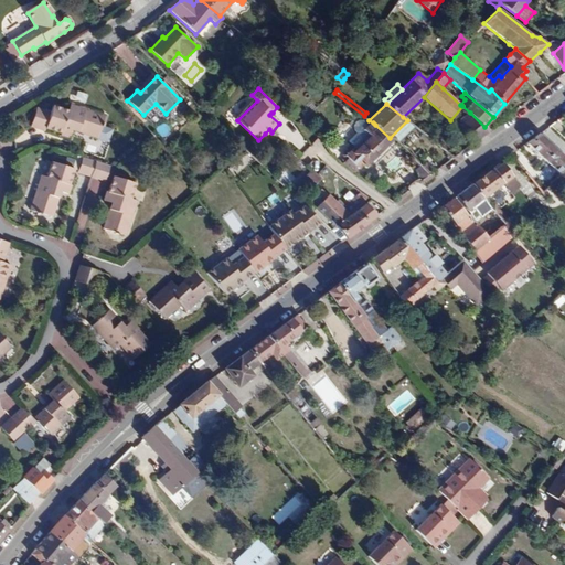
[(102,125),(105,115),(71,105),(68,110),(53,106),(51,112),(36,107),(31,127),(45,131),(46,128),(61,132),(61,135),(70,138),(73,130),(108,140),(112,128),(102,125)]
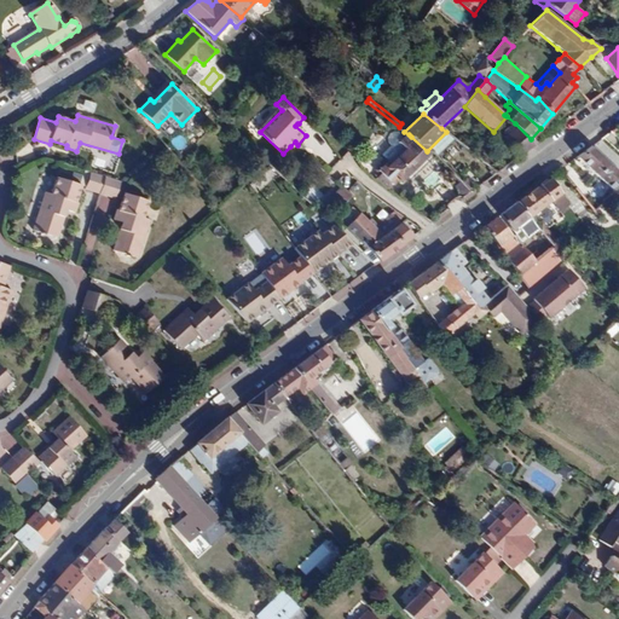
[(531,139),(515,123),(504,131),(505,140),(521,156),(537,144),(536,143),(531,139)]
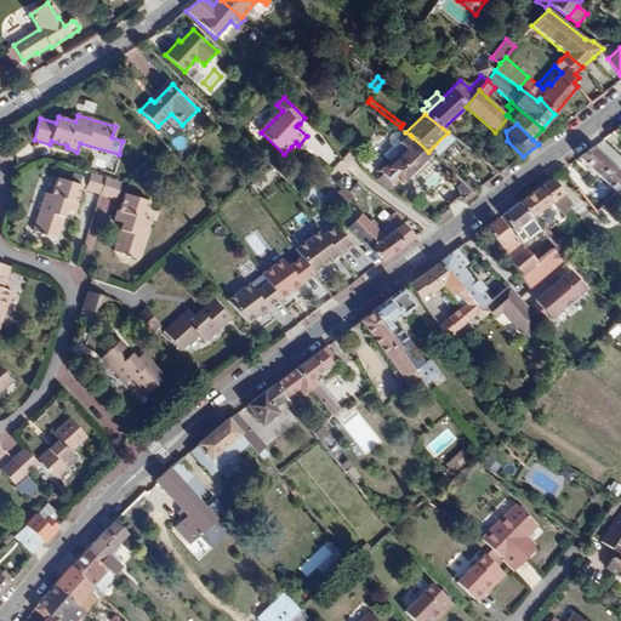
[(611,157),(620,148),(620,140),(614,131),(593,147),(608,160),(611,157)]
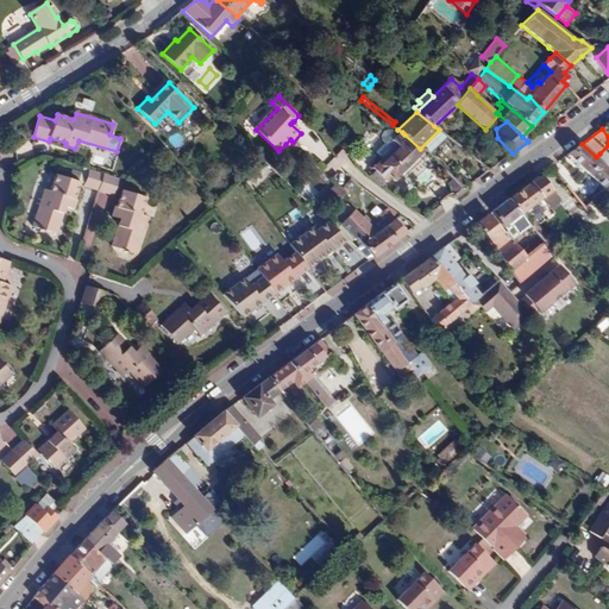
[(394,180),(422,151),(420,149),(405,135),(402,132),(394,139),(400,148),(381,165),(378,163),(372,168),(385,181),(390,176),(394,180)]
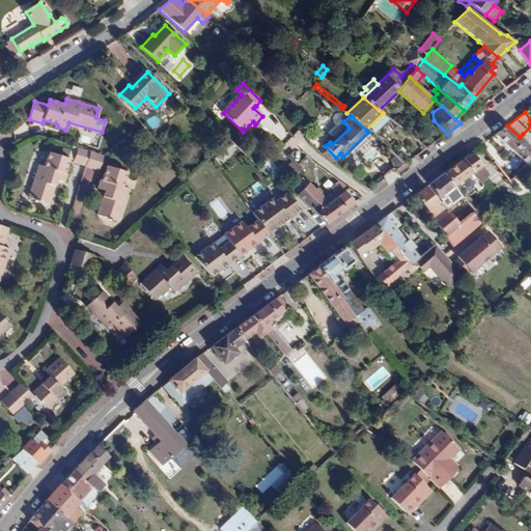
[(530,159),(530,147),(520,137),(507,126),(495,135),(526,164),(530,159)]
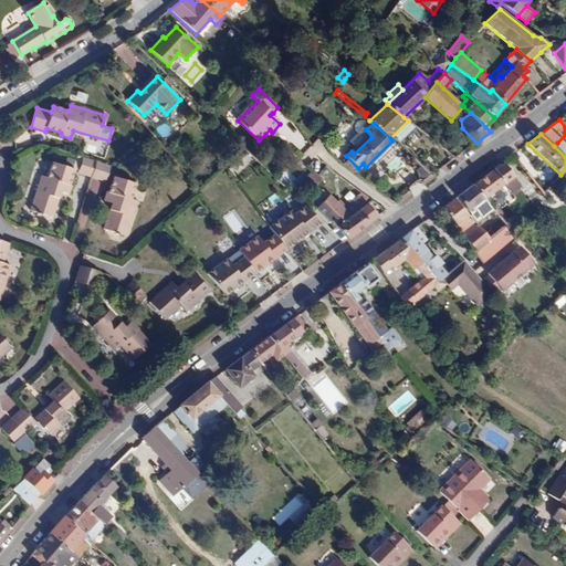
[(92,177),(96,163),(83,158),(79,174),(92,177)]
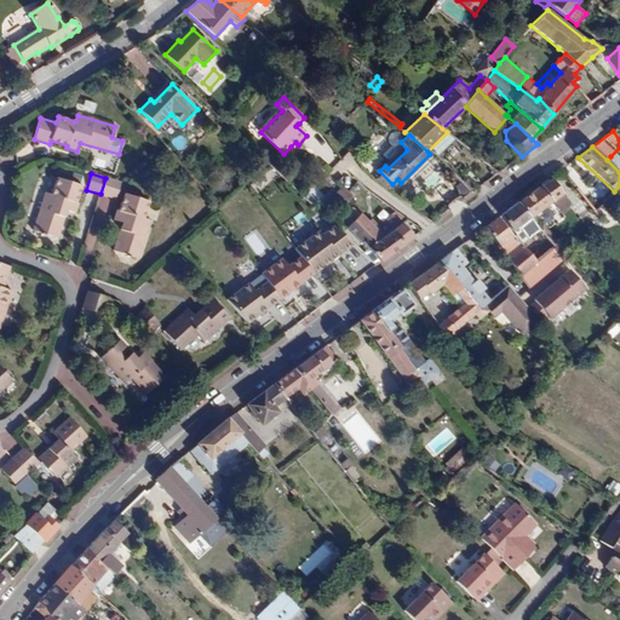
[(530,217),(562,193),(550,177),(518,201),(530,217)]
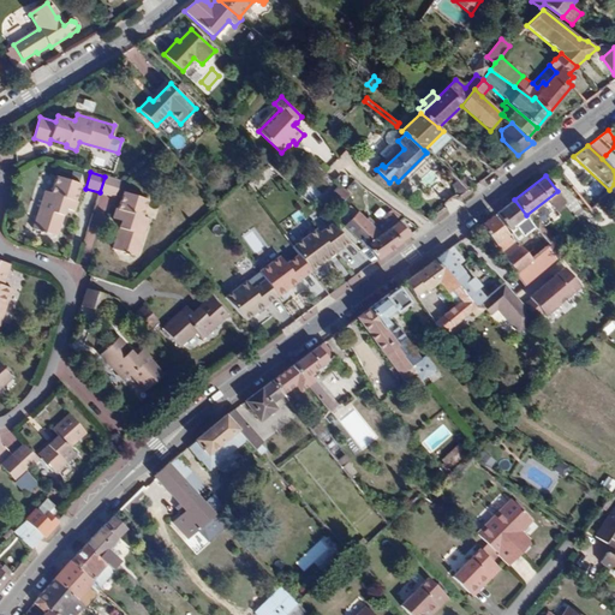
[(76,202),(81,184),(57,177),(51,193),(45,191),(33,228),(58,237),(66,210),(75,213),(77,203),(76,202)]
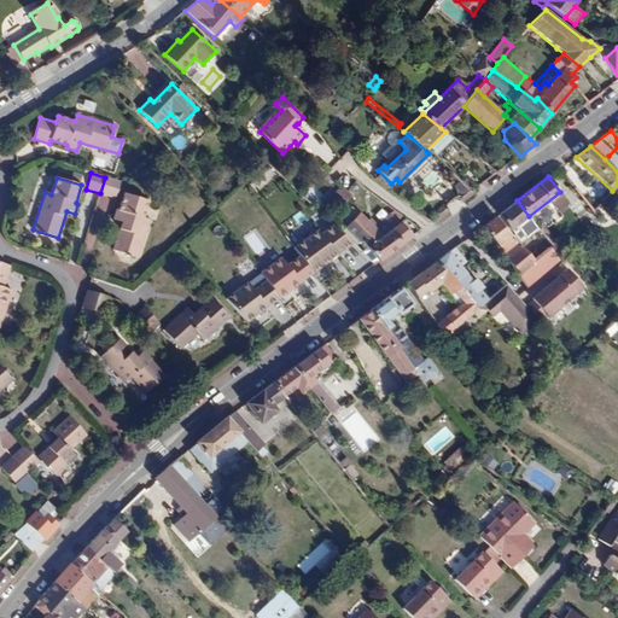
[(115,198),(120,182),(105,178),(100,193),(115,198)]
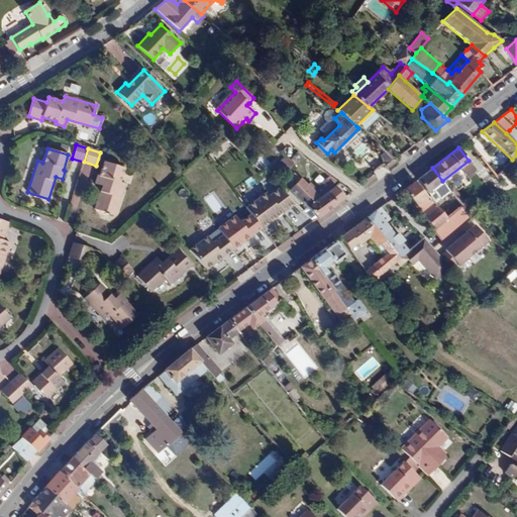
[(282,156),(279,163),(290,168),(294,161),(282,156)]
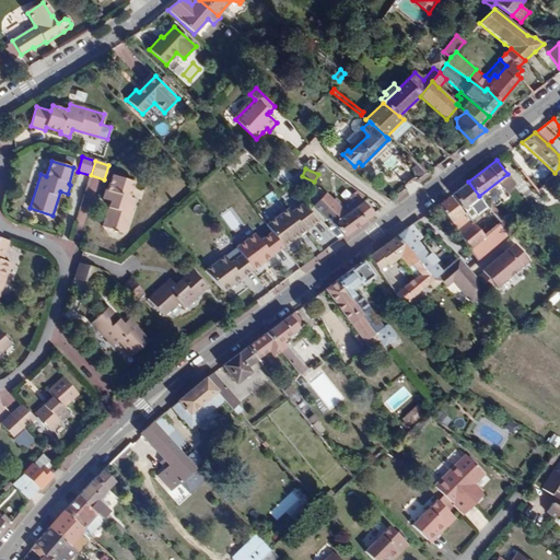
[(548,202),(538,191),(523,173),(518,177),(533,195),(529,198),(540,209),(548,202)]
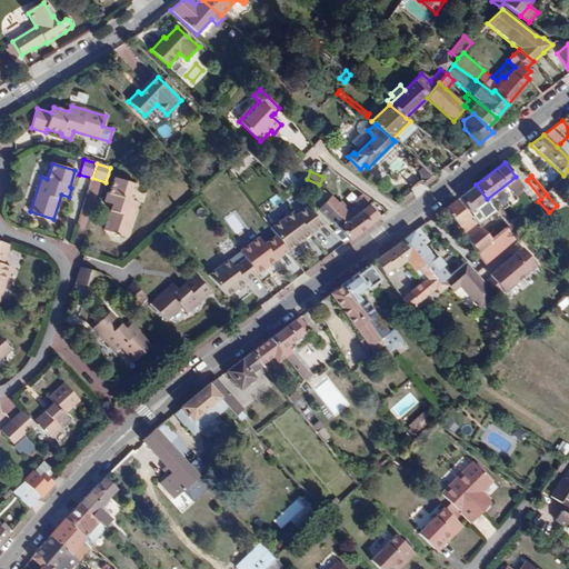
[(127,237),(138,202),(131,200),(137,185),(115,178),(109,193),(107,192),(103,201),(112,205),(105,231),(127,237)]
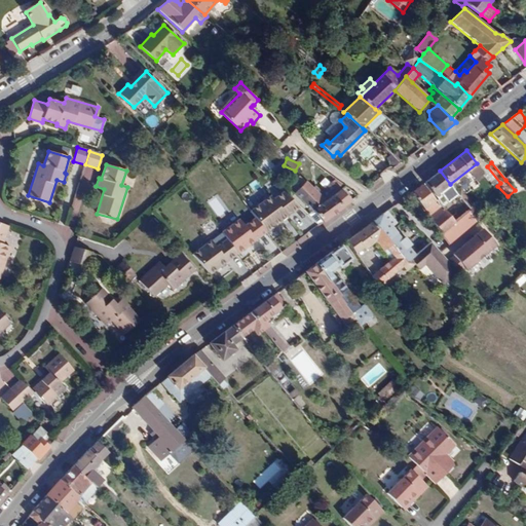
[(450,184),(440,171),(424,182),(436,196),(446,189),(451,194),(455,191),(450,184)]
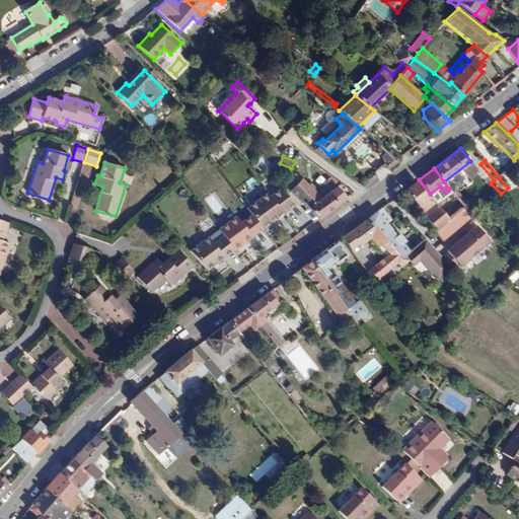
[(321,199),(301,179),(291,191),(309,208),(321,199)]
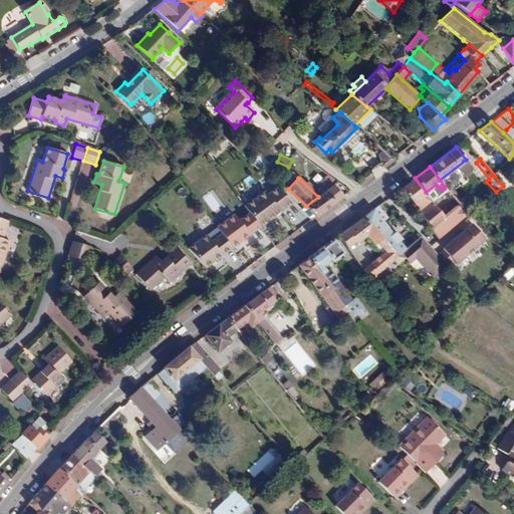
[(440,240),(466,219),(463,216),(457,207),(443,219),(432,204),(412,180),(402,188),(420,211),(418,212),(431,227),(429,229),(440,240)]
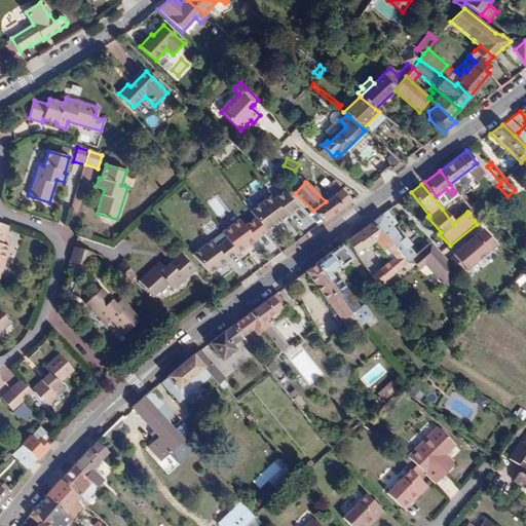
[(347,197),(353,193),(347,188),(341,192),(340,191),(333,196),(342,209),(352,201),(350,199),(347,197)]
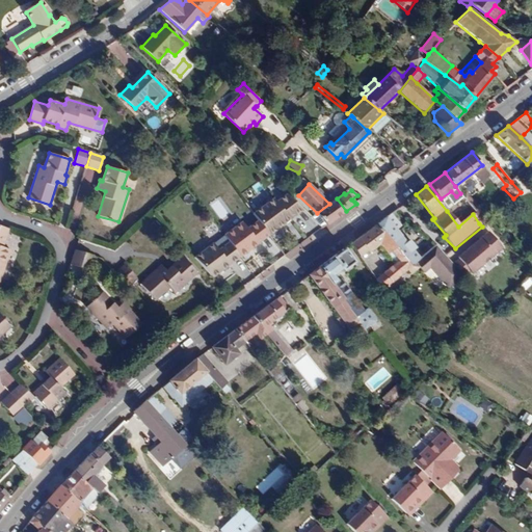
[(271,200),(249,214),(267,236),(301,208),(284,191),(271,200)]
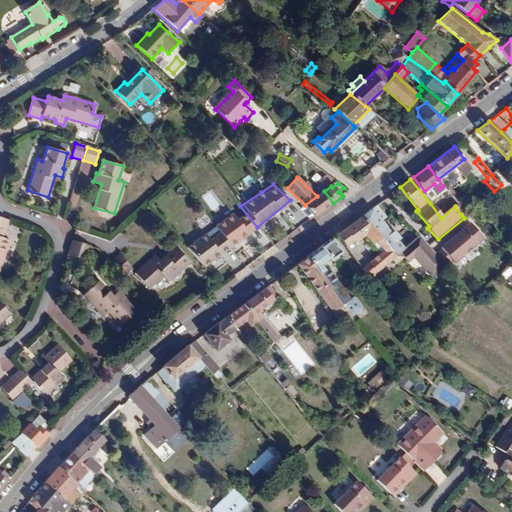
[(462,201),(448,185),(444,188),(457,204),(461,202),(462,201)]
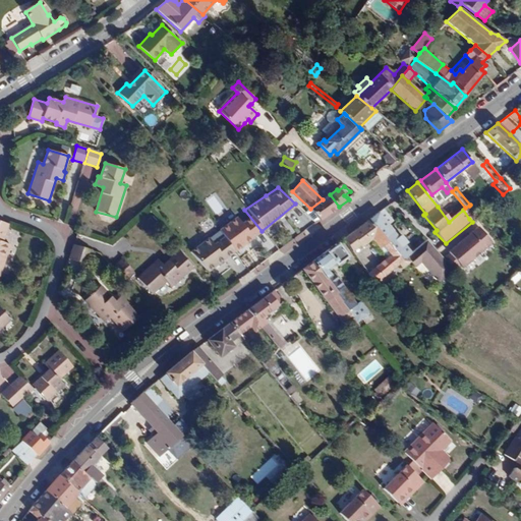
[(320,221),(339,207),(330,194),(323,199),(310,209),(320,221)]
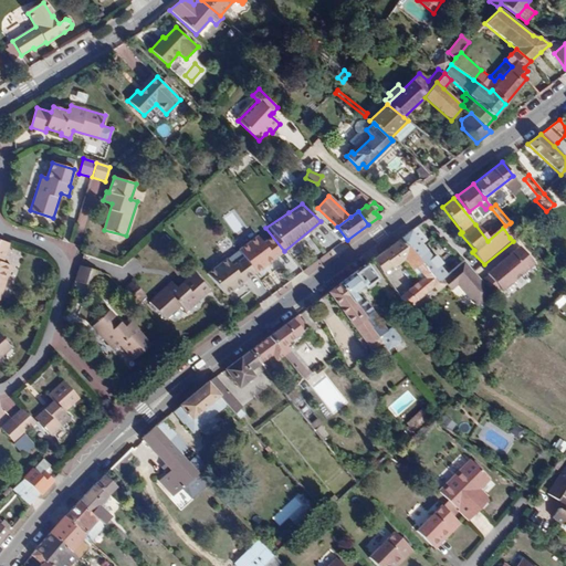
[(503,228),(490,213),(475,224),(488,241),(503,228)]
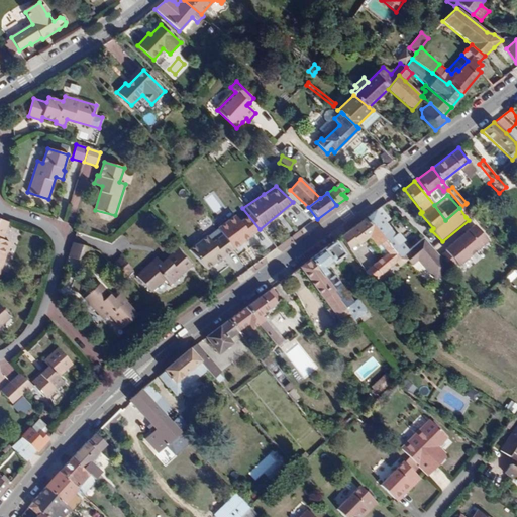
[(472,212),(466,204),(461,206),(459,208),(466,217),(472,212)]
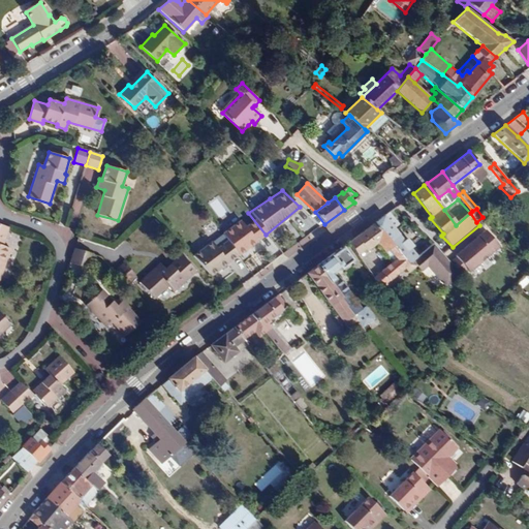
[(248,213),(238,220),(255,243),(266,235),(248,213)]
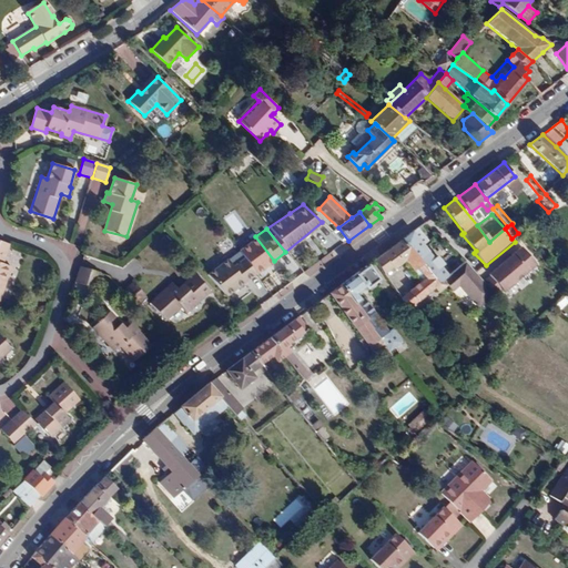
[(448,275),(412,231),(402,239),(423,264),(429,273),(438,283),(448,275)]
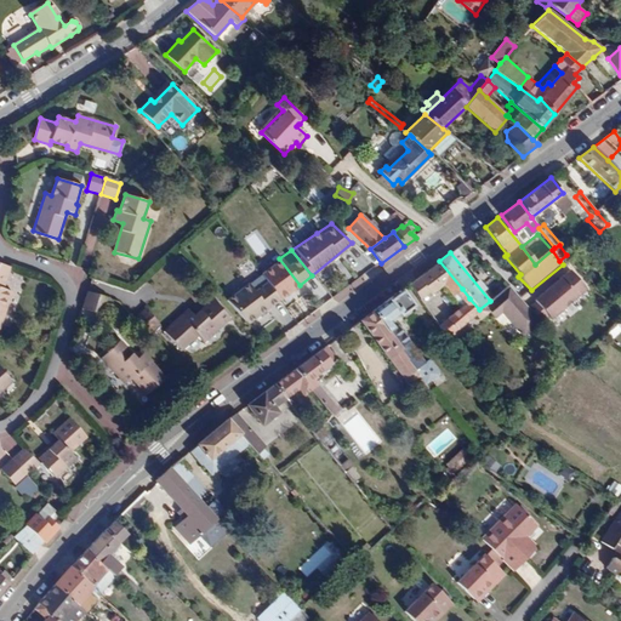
[(258,274),(262,279),(278,301),(300,285),(279,258),(258,274)]
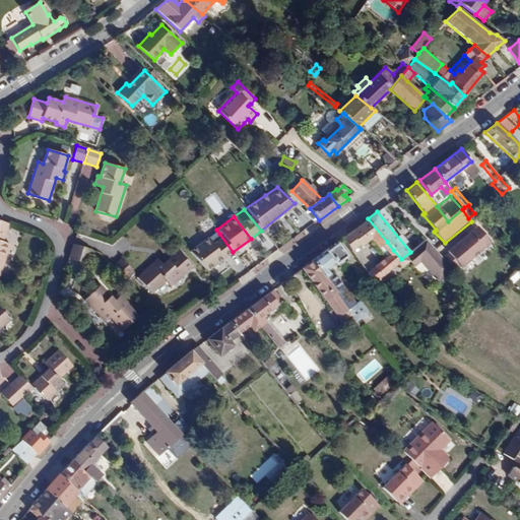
[(387,242),(368,218),(341,238),(351,251),(359,245),(361,247),(371,239),(379,248),(382,246),(387,242)]
